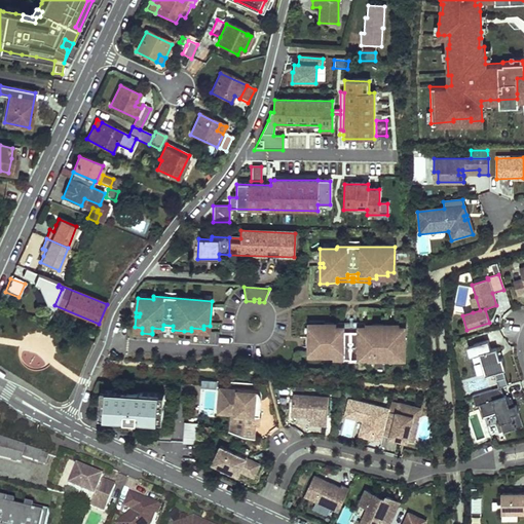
[(476,297),(469,300),(473,312),(480,310),(476,297)]
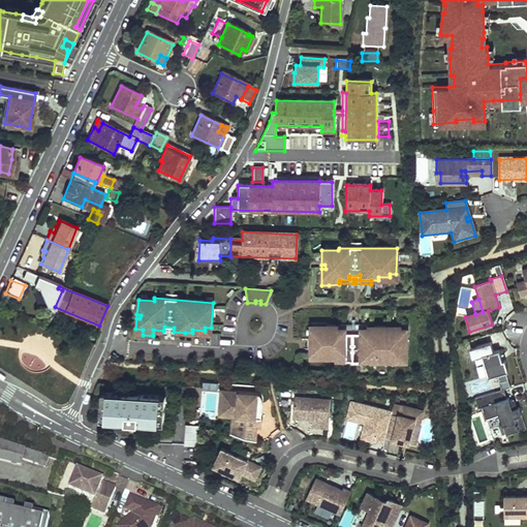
[(350,324),(336,324),(336,327),(336,330),(347,330),(347,333),(358,333),(358,330),(368,330),(368,327),(368,324),(352,324),(352,330),(350,330),(350,324)]
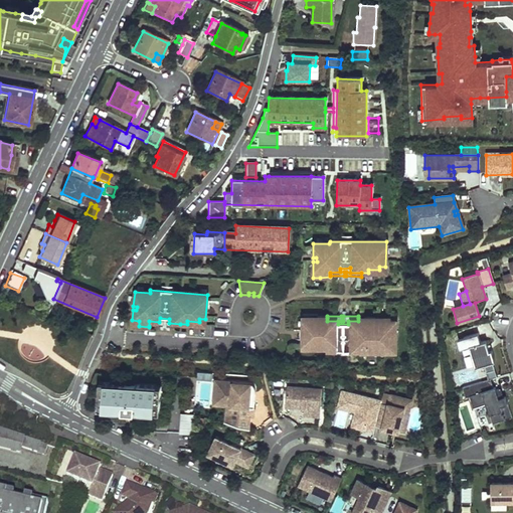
[(149,321),(149,326),(162,327),(162,322),(166,323),(165,327),(180,328),(180,324),(169,323),(169,319),(160,318),(159,322),(149,321)]
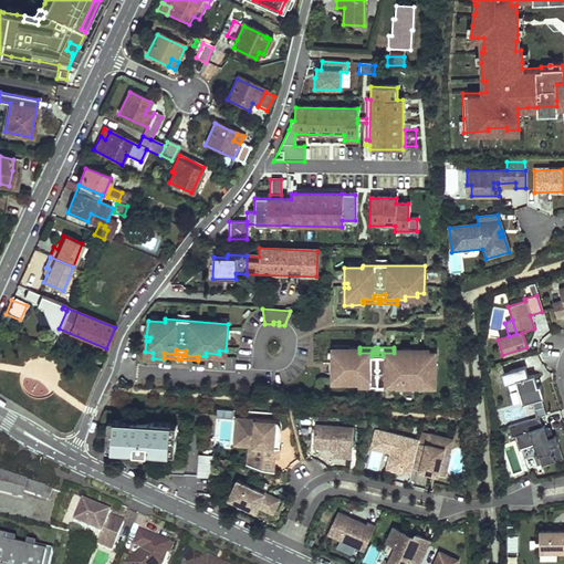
[(338,353),(331,353),(331,357),(333,357),(333,363),(331,363),(331,379),(331,380),(338,380),(338,384),(346,384),(358,384),(358,386),(395,387),(395,384),(410,384),(410,387),(420,387),(432,387),(435,387),(435,353),(416,353),(416,365),(411,365),(411,350),(394,350),(394,353),(383,353),(383,356),(372,356),(372,353),(359,353),(359,350),(348,350),(338,350),(338,353)]
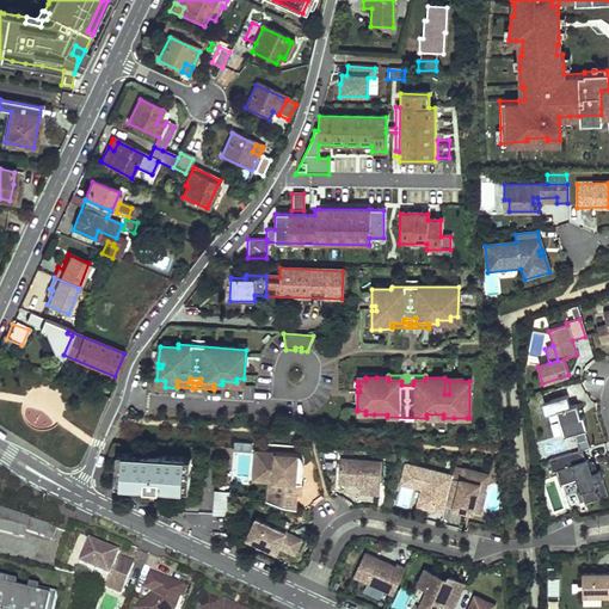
[(566,395),(568,406),(578,405),(576,393),(566,395)]
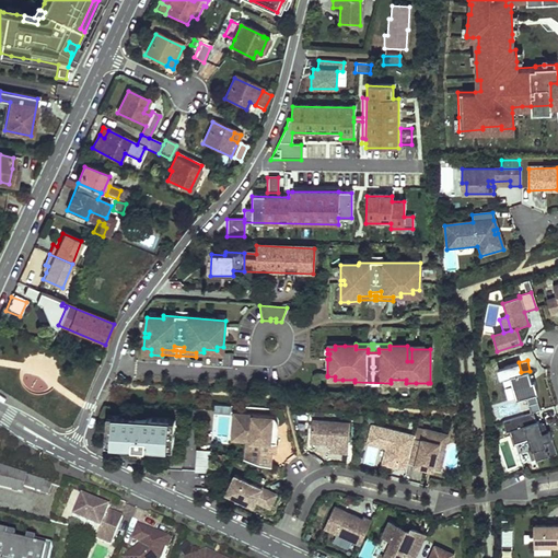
[(519,363),(502,369),(506,379),(509,378),(515,400),(524,397),(527,406),(536,404),(534,395),(537,394),(533,382),(531,383),(529,376),(527,372),(521,373),(519,363)]
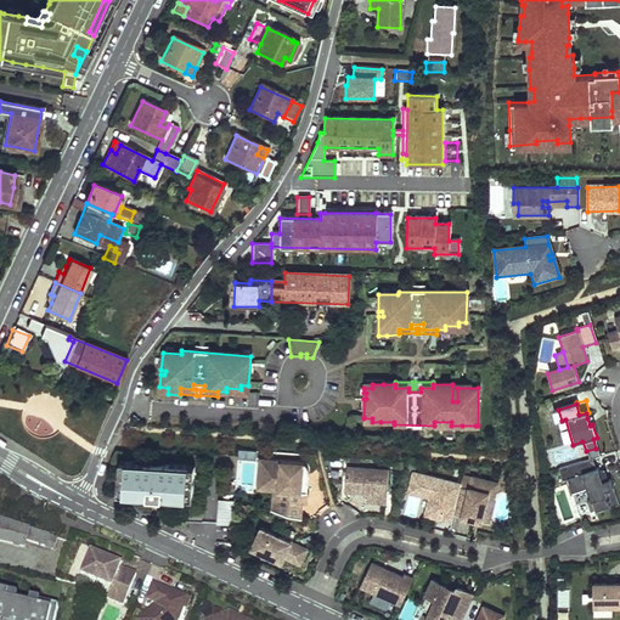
[(238,452),(238,461),(255,462),(255,452),(238,452)]
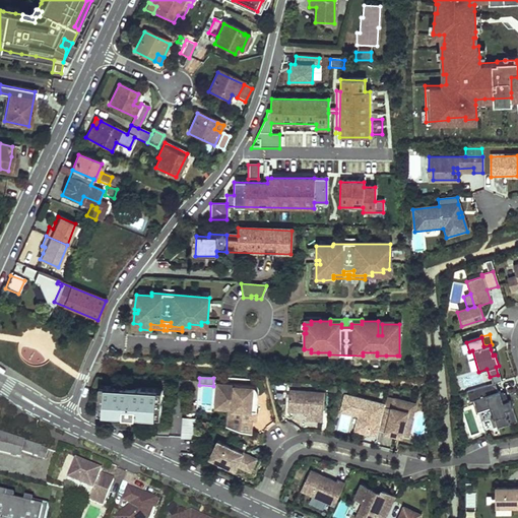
[(494,384),(466,392),(469,402),(473,401),(476,413),(489,409),(492,409),(495,419),(493,419),(496,430),(515,425),(509,401),(505,402),(502,394),(500,394),(499,392),(497,393),(494,384)]
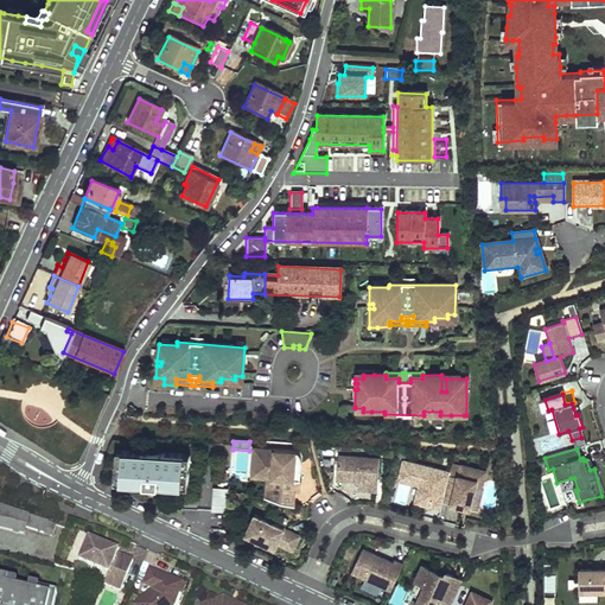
[(265,500),(293,508),(294,492),(298,494),(299,482),(293,482),(295,453),(253,450),(252,470),(272,471),(271,490),(266,490),(265,500)]
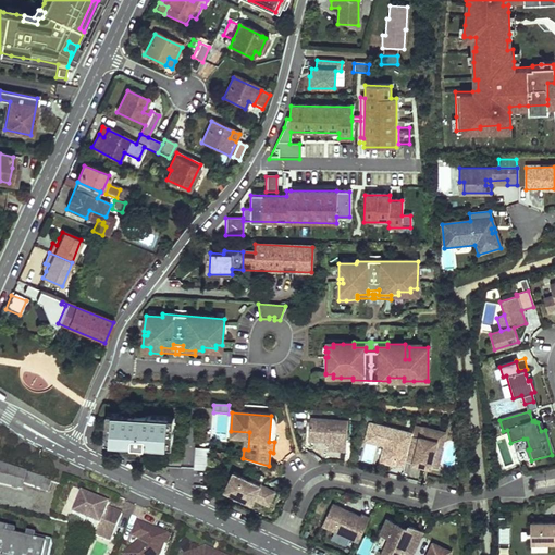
[(168,446),(170,417),(113,414),(111,442),(168,446)]
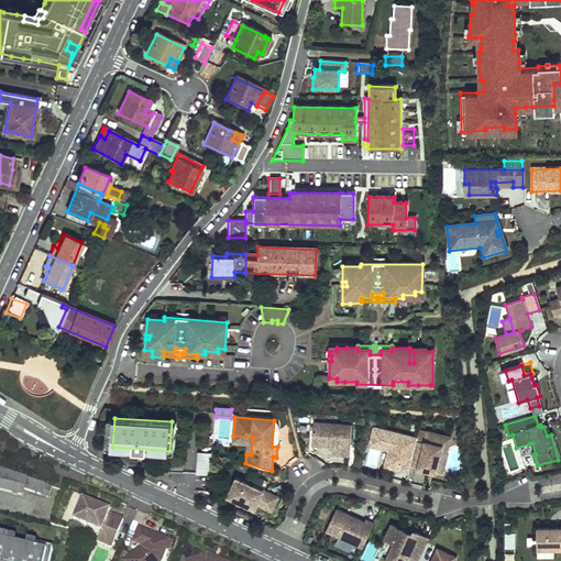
[(312,424),(310,447),(331,448),(330,457),(348,458),(350,427),(312,424)]
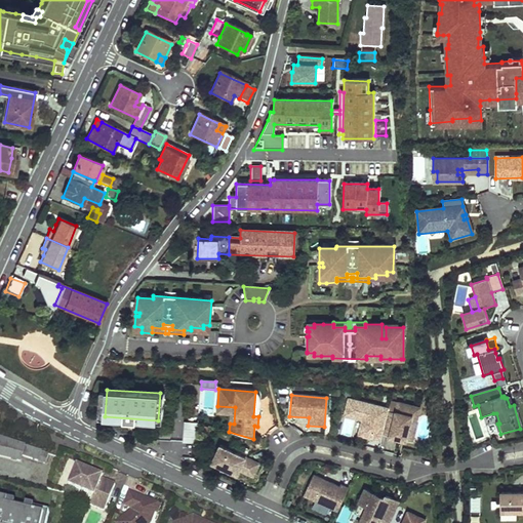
[(347,399),(343,416),(361,420),(358,433),(361,437),(371,440),(375,426),(383,428),(387,411),(388,409),(347,399)]
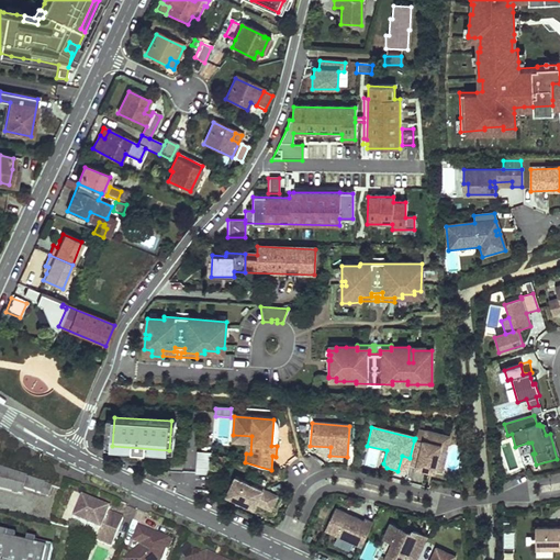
[(410,458),(409,467),(439,474),(446,452),(445,452),(438,450),(443,436),(425,433),(423,443),(414,440),(410,458)]
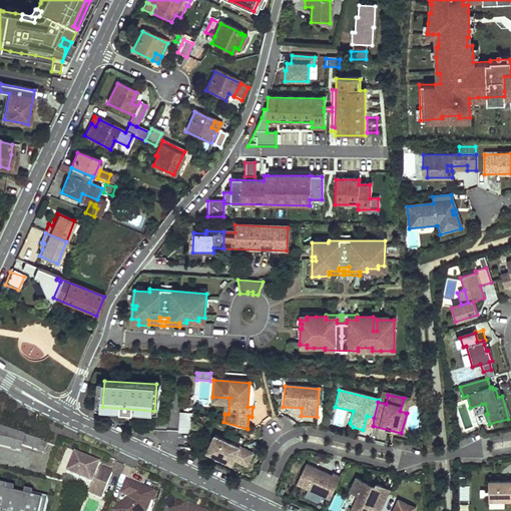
[(212,397),(211,405),(225,406),(224,414),(228,414),(229,398),(212,397)]
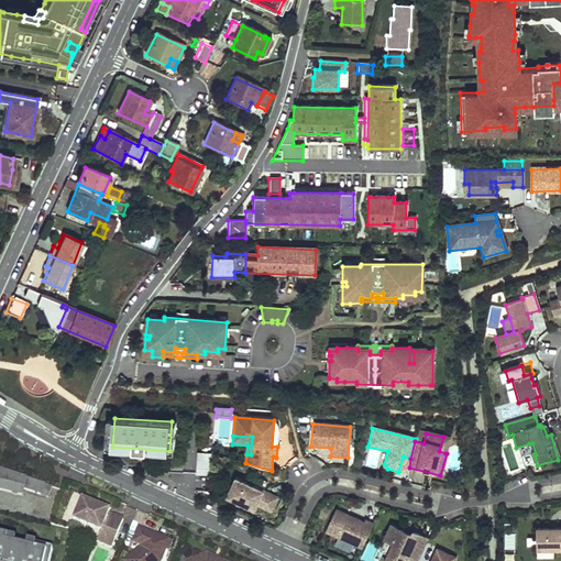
[(446,453),(449,439),(443,437),(439,451),(446,453)]
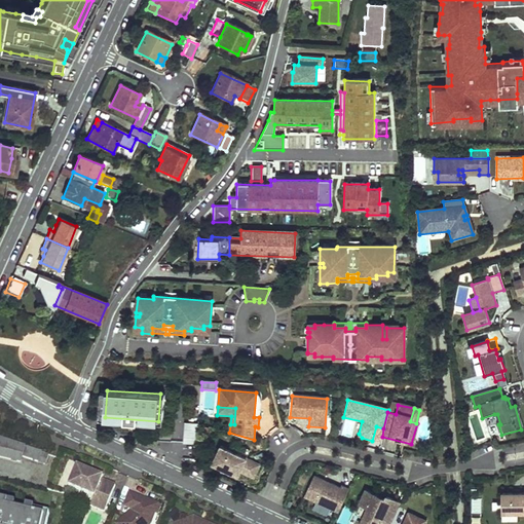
[(194,445),(196,424),(183,423),(181,445),(194,445)]
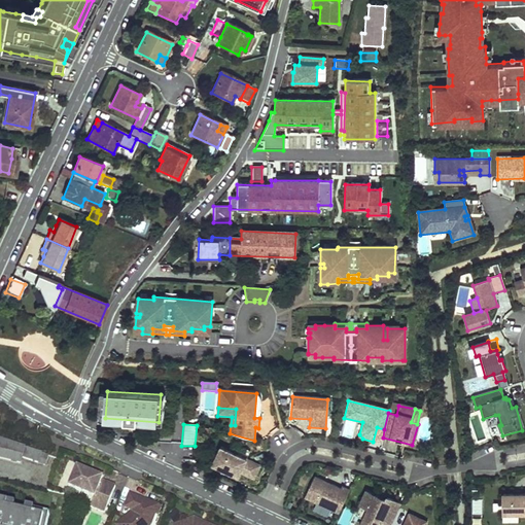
[(373,442),(381,444),(383,438),(384,429),(377,427),(373,442)]
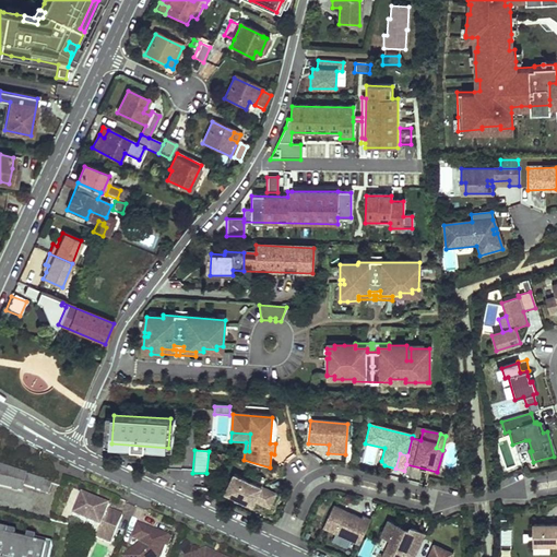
[(0,489),(19,494),(21,488),(38,494),(40,488),(42,483),(0,470),(0,489)]
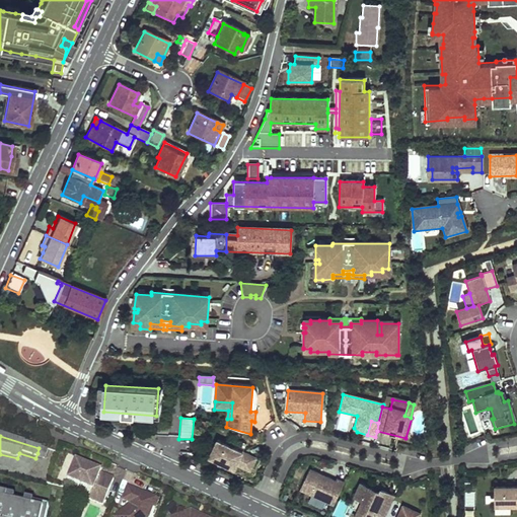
[(217,441),(209,458),(233,470),(235,466),(249,472),(255,459),(217,441)]
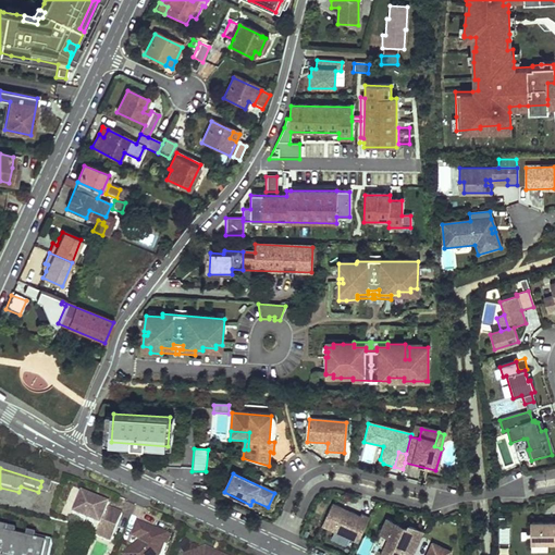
[(75,496),(66,518),(94,529),(89,539),(105,545),(116,518),(101,512),(103,508),(90,503),(89,505),(86,504),(87,502),(75,496)]
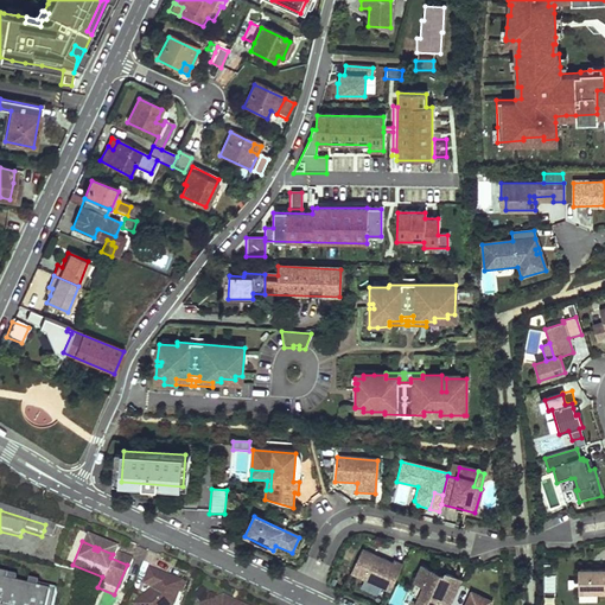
[(361,551),(350,574),(389,593),(402,566),(393,561),(392,564),(380,559),(379,561),(371,559),(374,555),(361,551)]
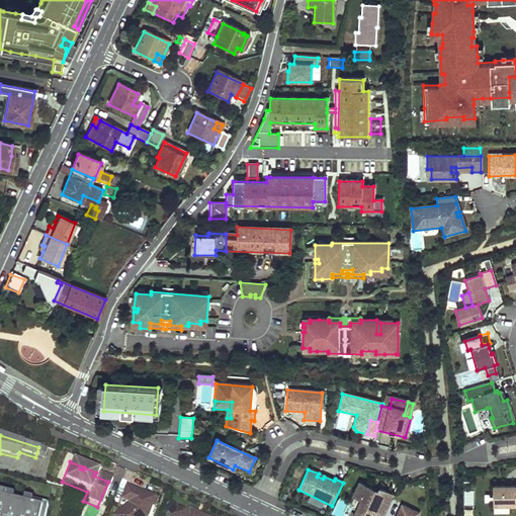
[(360,501),(353,515),(372,515),(369,513),(370,511),(373,512),(379,515),(384,515),(394,496),(379,489),(377,492),(358,484),(352,497),(360,501)]
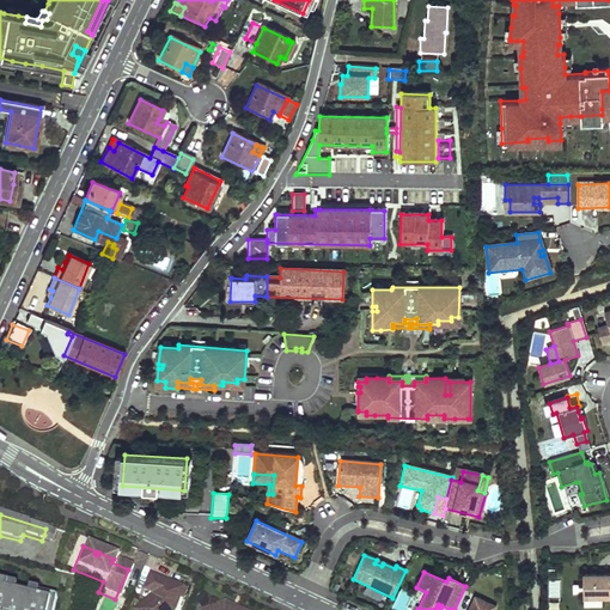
[(596,574),(583,574),(583,598),(609,598),(609,574),(603,574),(596,574)]
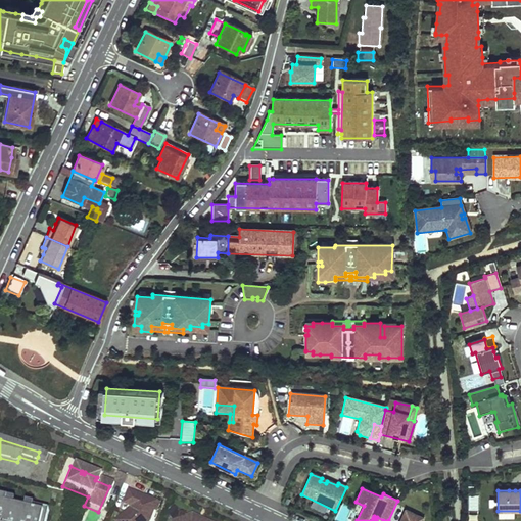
[(152,505),(127,494),(122,508),(130,511),(129,513),(120,520),(148,520),(151,514),(149,513),(152,505)]
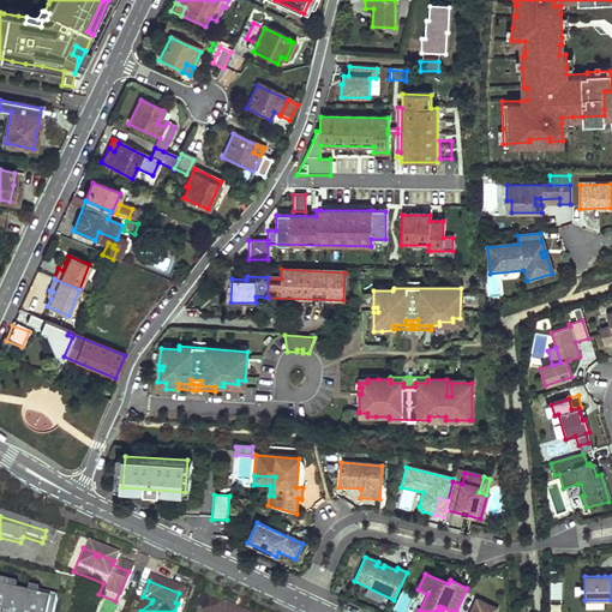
[(418,589),(408,611),(419,611),(427,594),(418,589)]
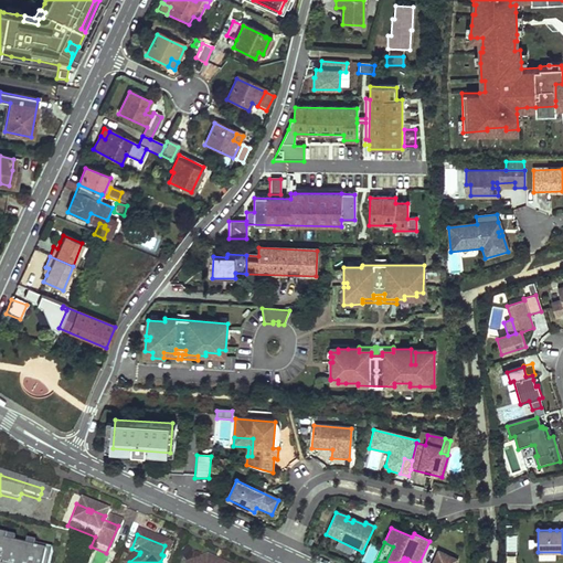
[(167,556),(170,548),(165,545),(161,554),(163,555),(167,556)]
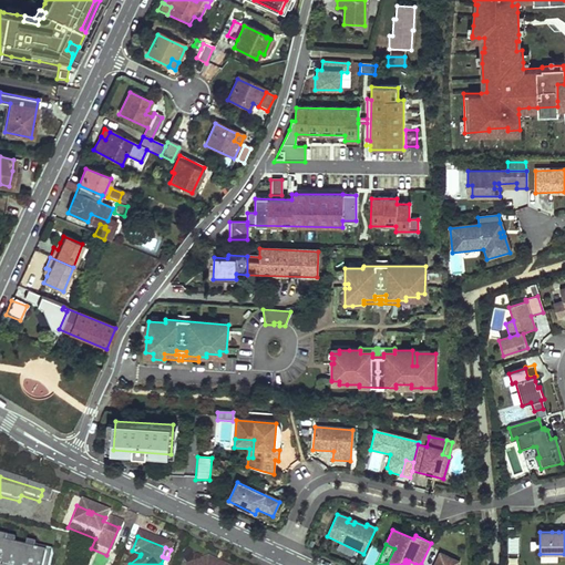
[(49,564),(50,561),(0,548),(0,564),(49,564)]
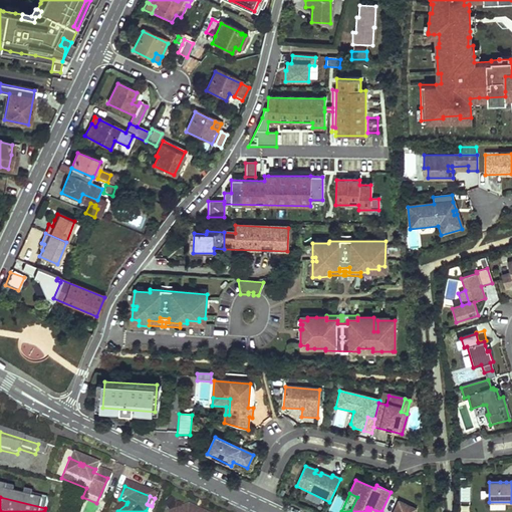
[(164,505),(166,511),(173,511),(176,510),(173,502),(164,505)]
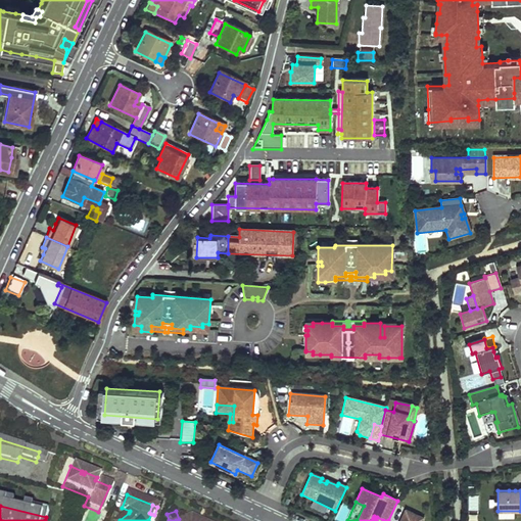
[(411,520),(414,515),(405,511),(399,520),(411,520)]
